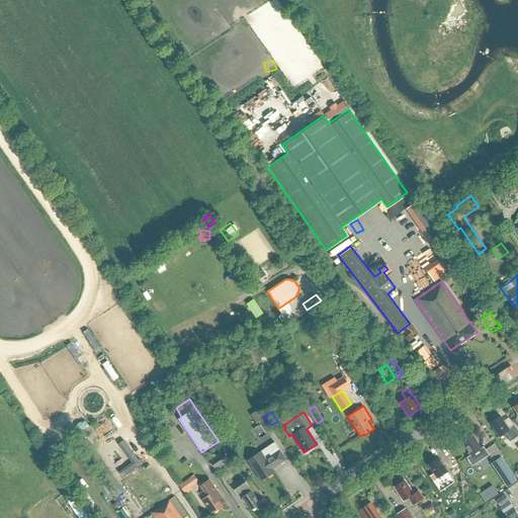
[(510,441),(517,435),(517,431),(514,426),(509,429),(500,416),(490,423),(499,436),(505,433),(510,441)]
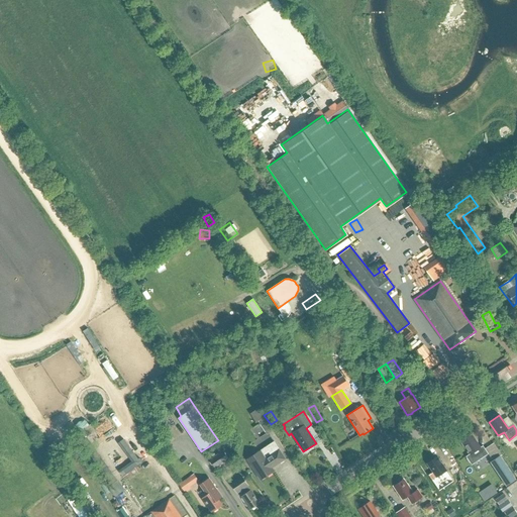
[(267,434),(274,430),(265,417),(257,421),(267,434)]
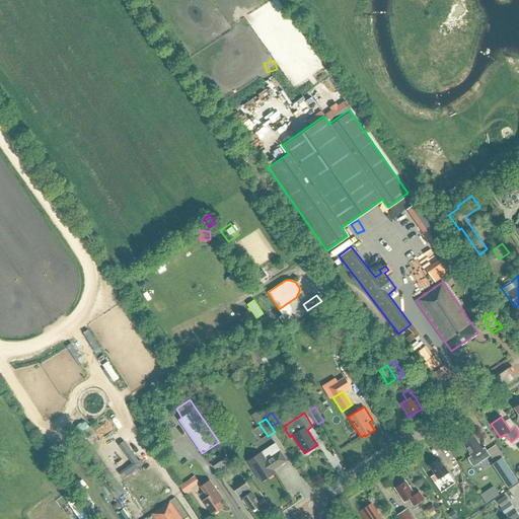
[(95,433),(90,426),(81,432),(85,439),(79,443),(110,487),(108,489),(115,497),(125,490),(119,482),(118,483),(87,439),(95,433)]
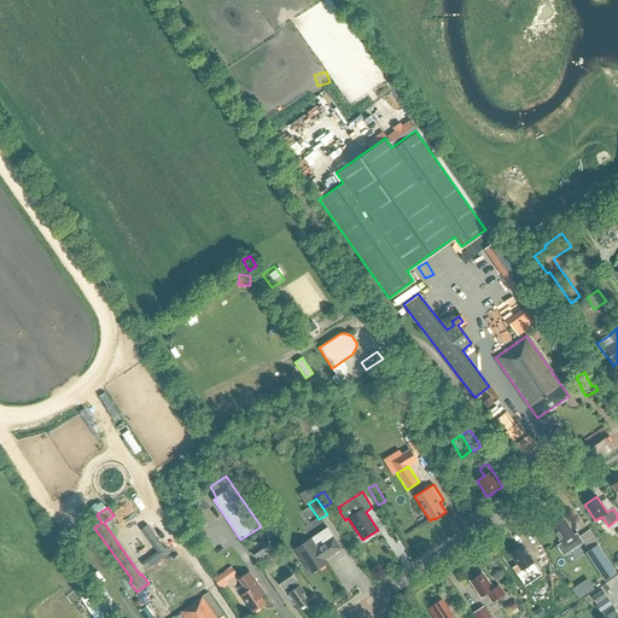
[(575,548),(583,542),(577,532),(575,535),(564,518),(552,526),(563,543),(569,540),(575,548)]
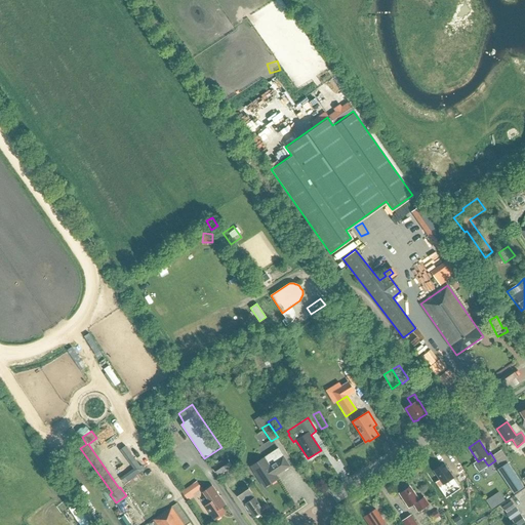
[(142,465),(140,466),(125,445),(120,449),(133,469),(120,478),(124,484),(145,469),(142,465)]
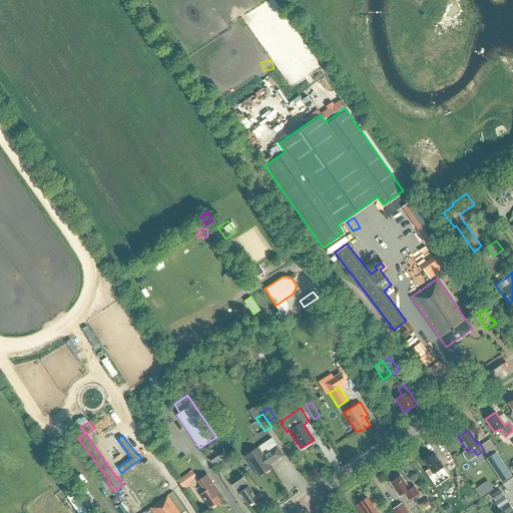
[(270,464),(284,456),(272,438),(245,456),(259,476),(272,467),(270,464)]
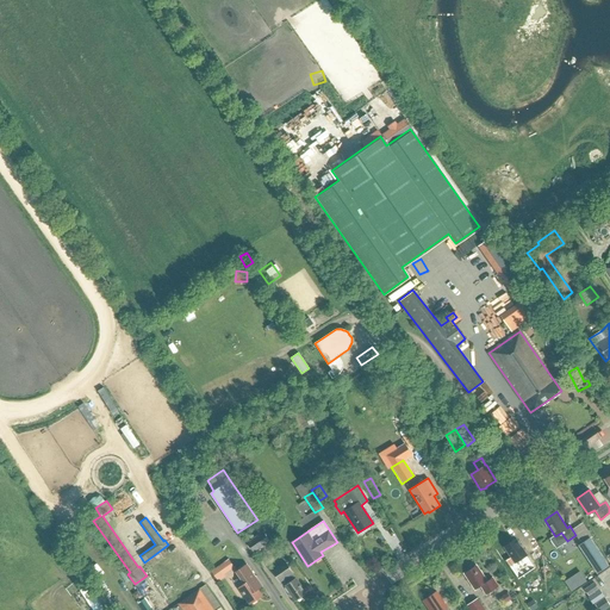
[(254,553),(269,542),(263,533),(247,543),(254,553)]
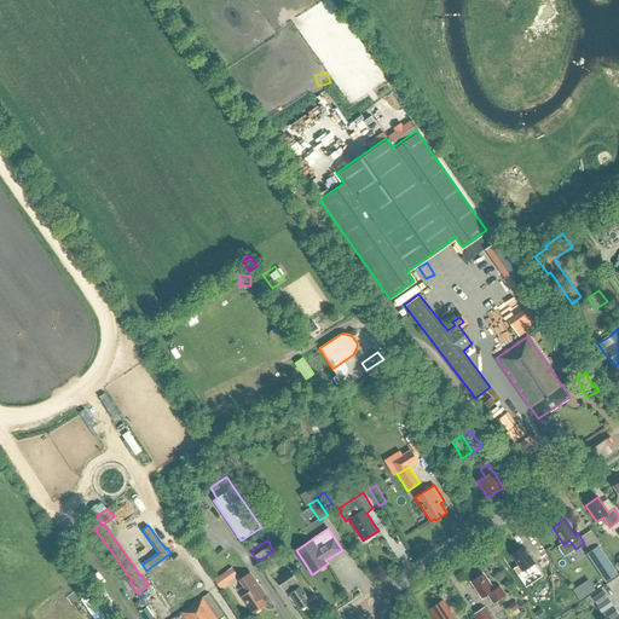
[(534,563),(524,547),(512,555),(522,572),(528,567),(532,574),(538,570),(534,563)]
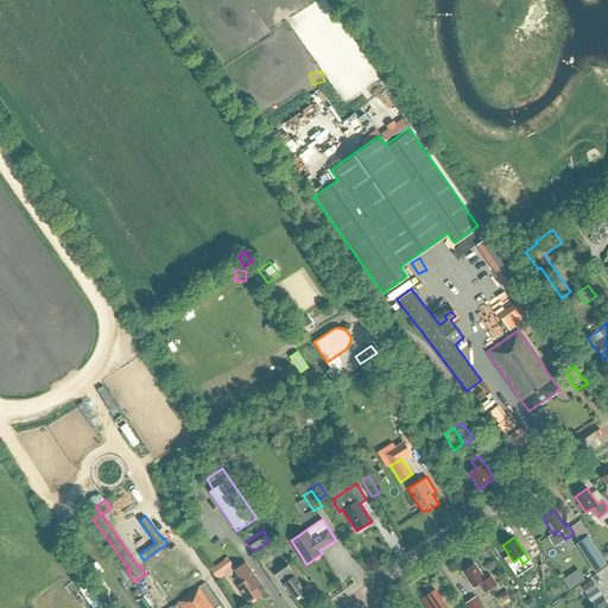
[(596,570),(606,564),(588,537),(582,540),(580,542),(577,543),(586,556),(596,570)]
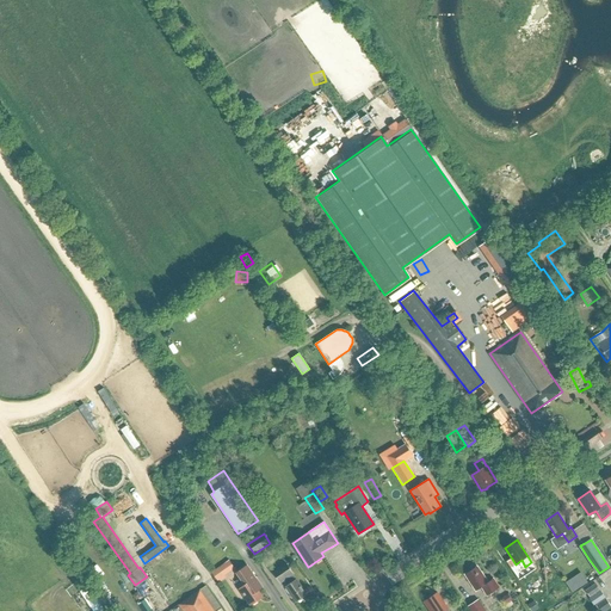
[(555,545),(547,550),(554,563),(562,559),(555,545)]
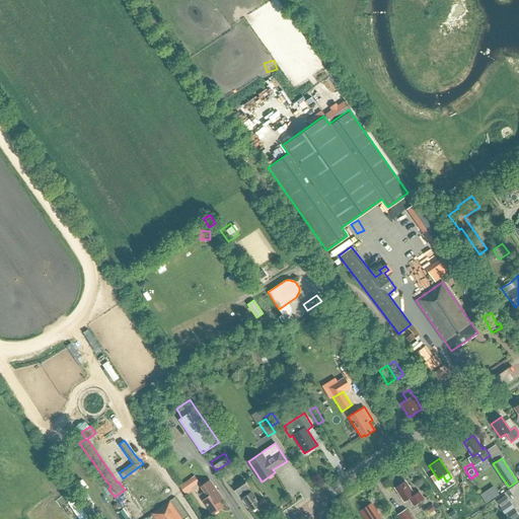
[(459,470),(454,473),(460,484),(466,480),(459,470)]
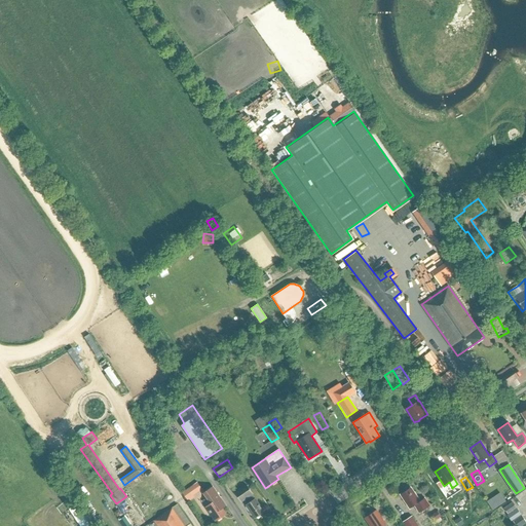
[(479,495),(489,487),(484,481),(474,489),(479,495)]
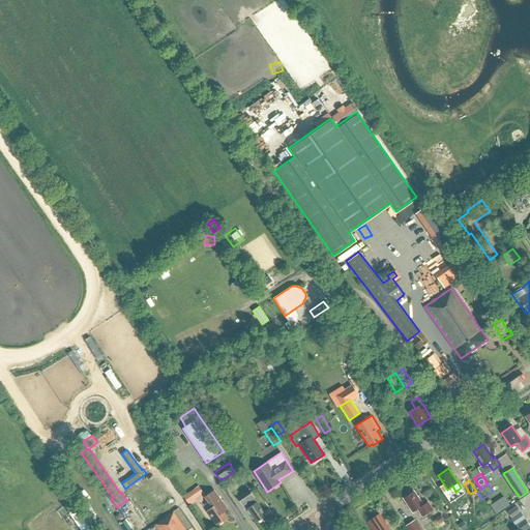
[(258,522),(266,516),(254,498),(255,497),(248,489),(237,496),(243,505),(247,502),(251,507),(248,508),(258,522)]
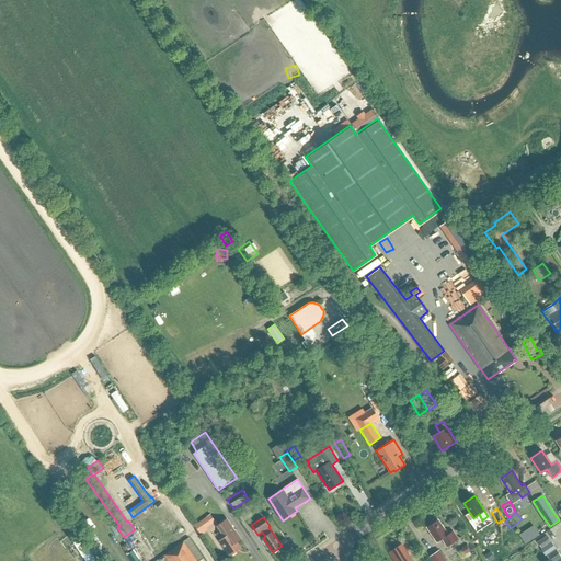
[(241,548),(237,542),(241,539),(227,519),(217,526),(218,526),(226,537),(220,540),(230,556),(241,548)]
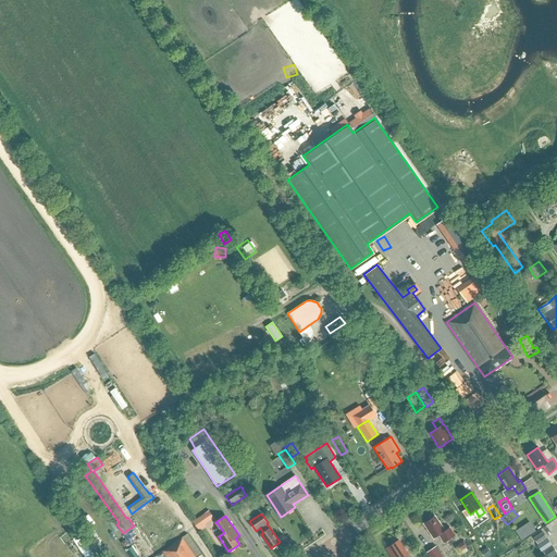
[(444,543),(455,535),(449,528),(445,531),(435,516),(423,523),(434,539),(438,535),(444,543)]
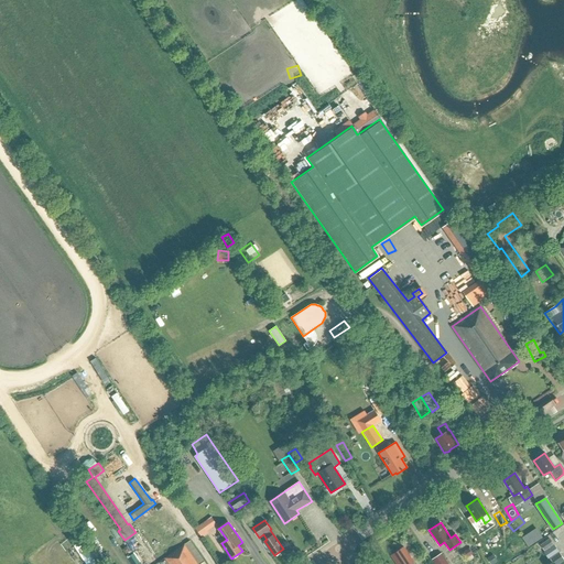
[(502,534),(509,529),(506,524),(499,529),(502,534)]
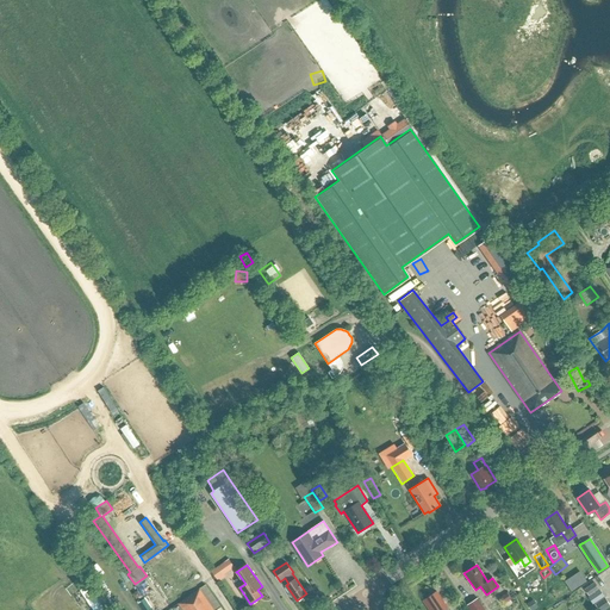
[(609,580),(609,579),(598,584),(601,591),(609,586),(609,580)]
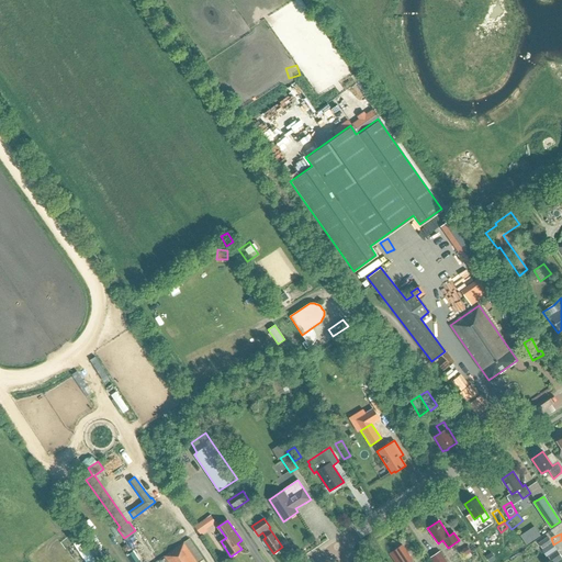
[(542,549),(551,542),(548,537),(539,543),(542,549)]
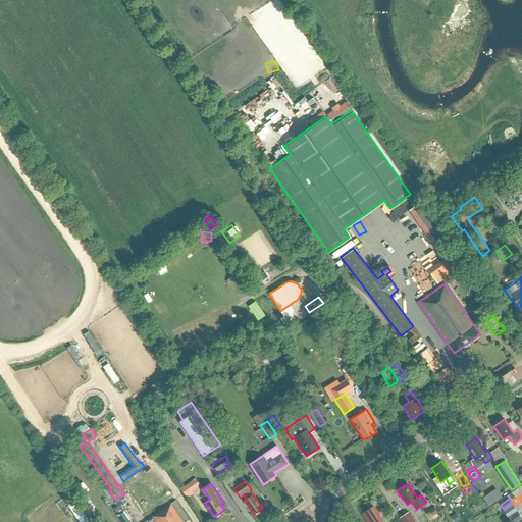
[(183,521),(170,504),(153,517),(156,521),(183,521)]
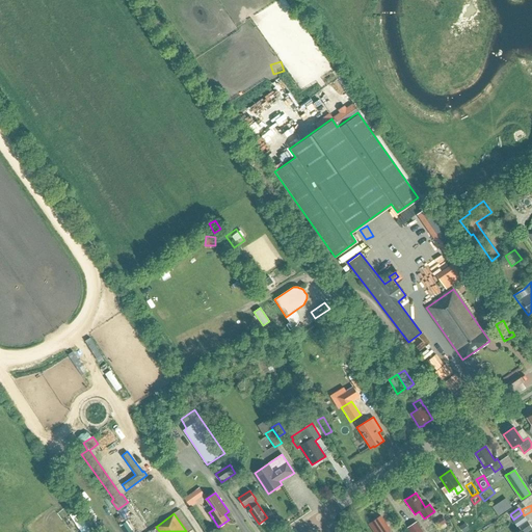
[(517,527),(527,520),(523,513),(512,521),(517,527)]
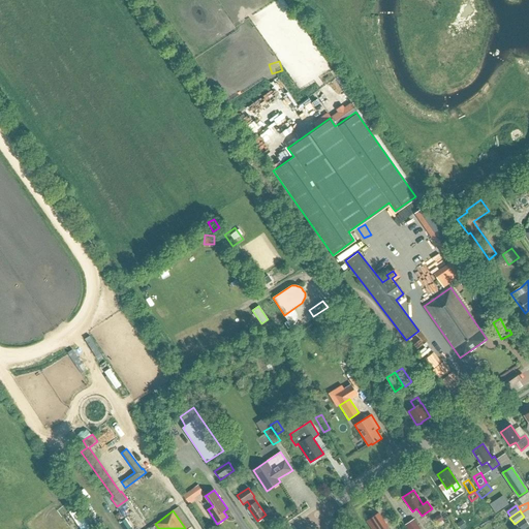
[(389,528),(387,527),(378,514),(367,521),(372,528),(389,528)]
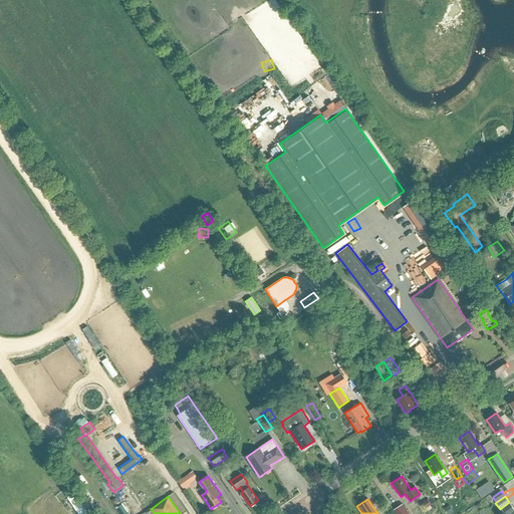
[(425,508),(431,504),(428,500),(422,504),(425,508)]
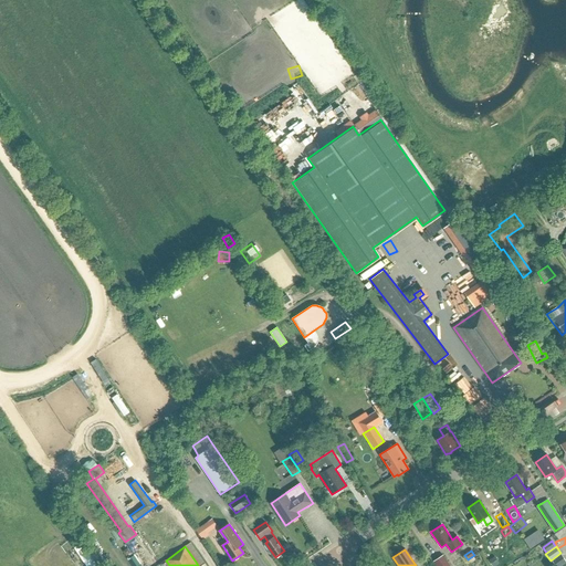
[(555,565),(559,565),(565,562),(565,561),(561,554),(552,561),(555,565)]
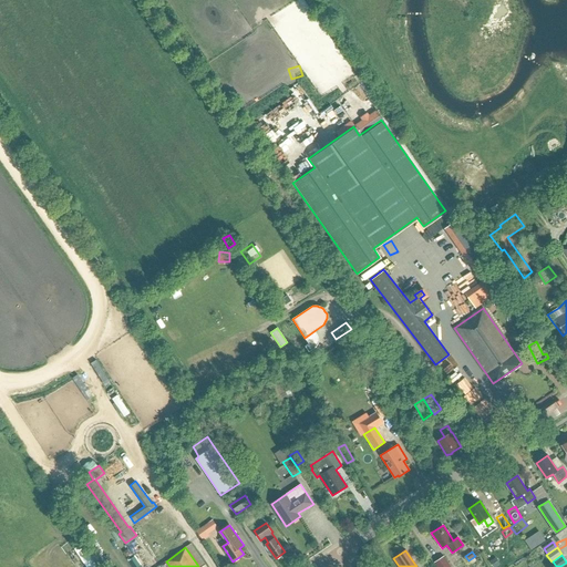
[(450,566),(443,556),(433,563),(435,566),(450,566)]
